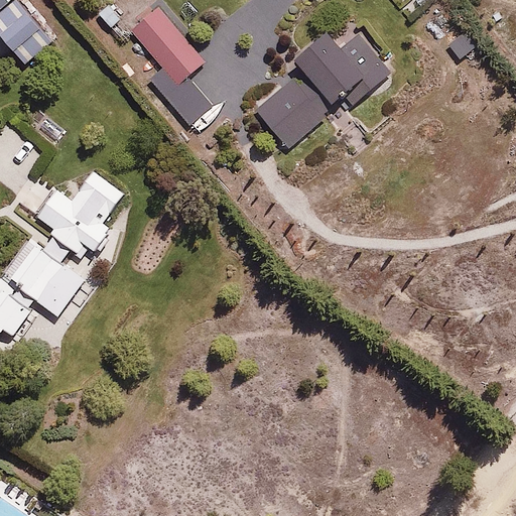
[(17,0),(9,0),(0,8),(0,31),(29,65),(54,41),(17,0)]
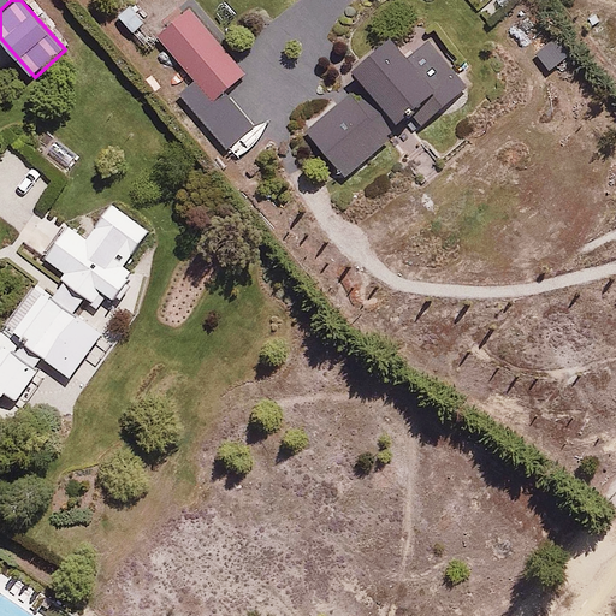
[(155,33),(201,89),(185,101),(224,149),(256,124),(226,88),(246,73),(190,5),(155,33)]
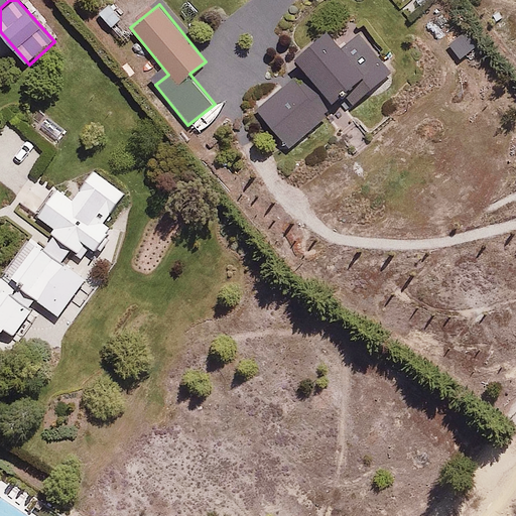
[(303,68),(256,105),(288,147),(340,108),(343,113),(393,74),(361,31),(344,44),(332,28),(295,56),(303,68)]
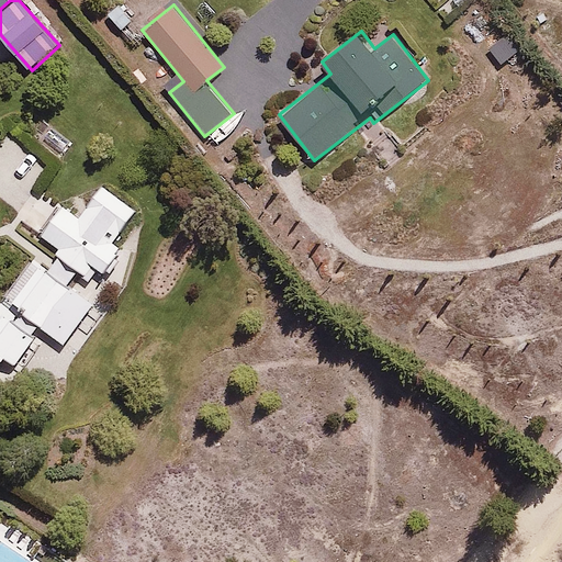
[(35,190),(17,216),(60,248),(54,256),(60,260),(78,273),(88,280),(97,268),(105,274),(124,247),(114,239),(134,211),(101,187),(78,220),(35,190)]
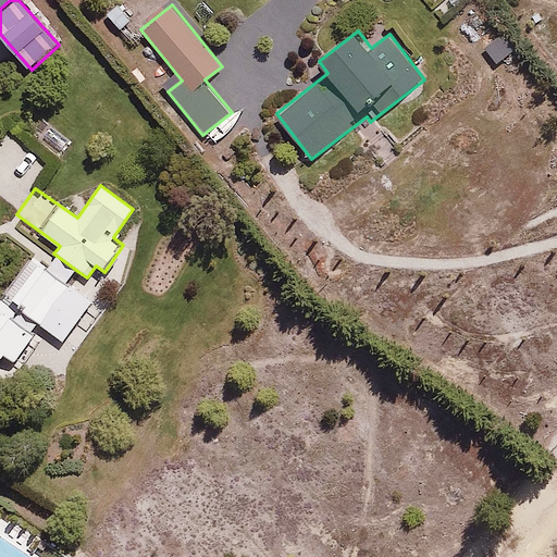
[(77,271),(60,258),(52,270),(37,259),(7,301),(41,326),(58,304),(73,314),(88,293),(71,280),(77,271)]
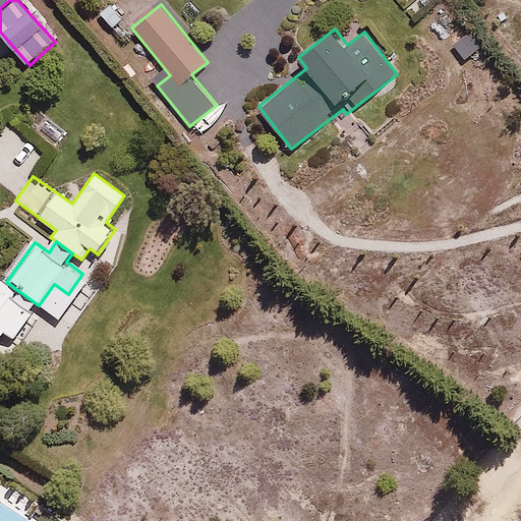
[(39,305),(6,282),(0,291),(0,331),(14,341),(40,305),(39,305)]
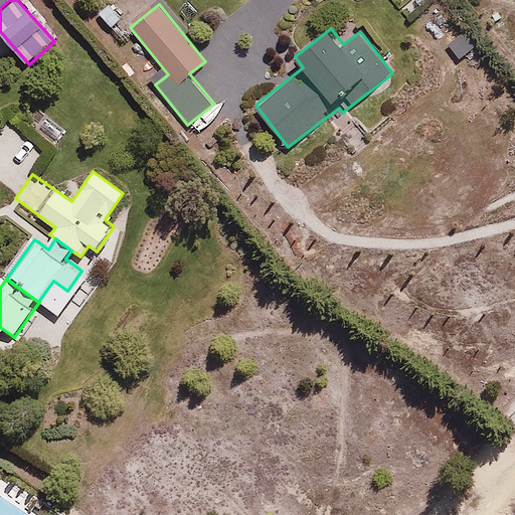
All buildings are outlined.
